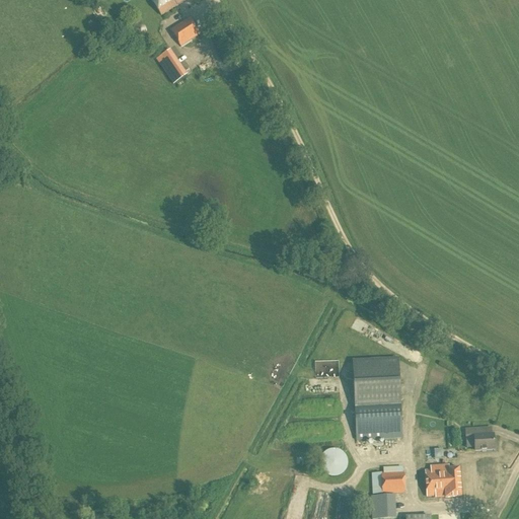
[(176,6),(184,0),(150,0),(161,15),(176,5),(176,6)]
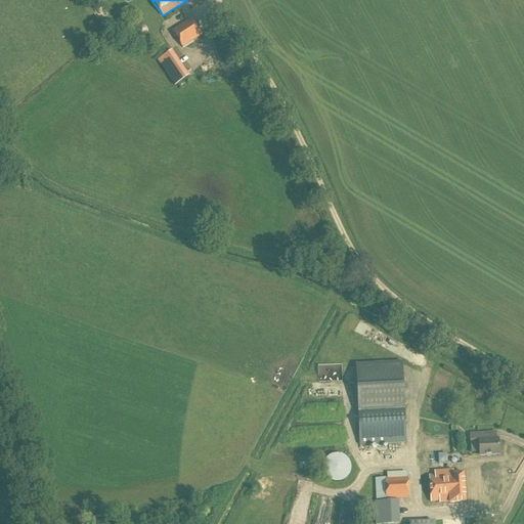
[(182,47),(202,35),(190,18),(172,31),(182,47)]
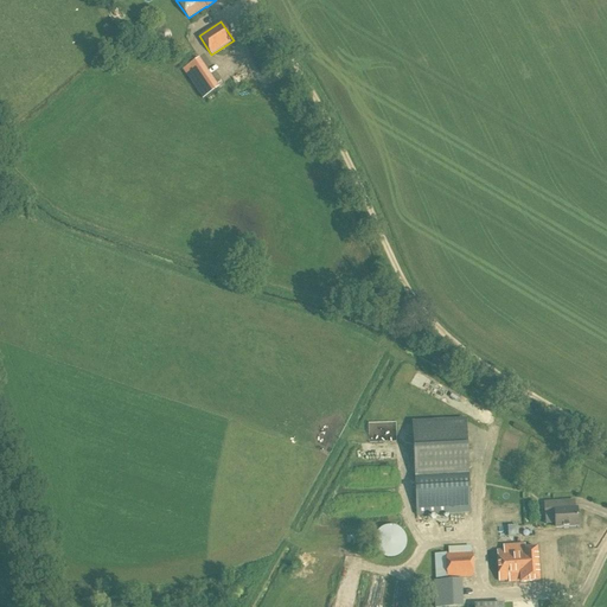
[(203,100),(219,89),(199,58),(181,70),(203,100)]
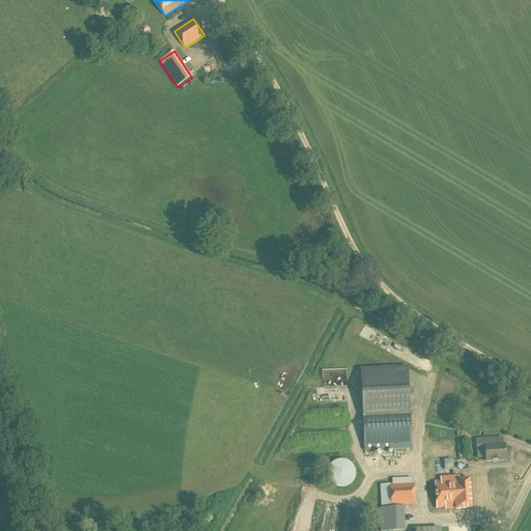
[(364,450),(411,448),(408,368),(361,370),(364,450)]
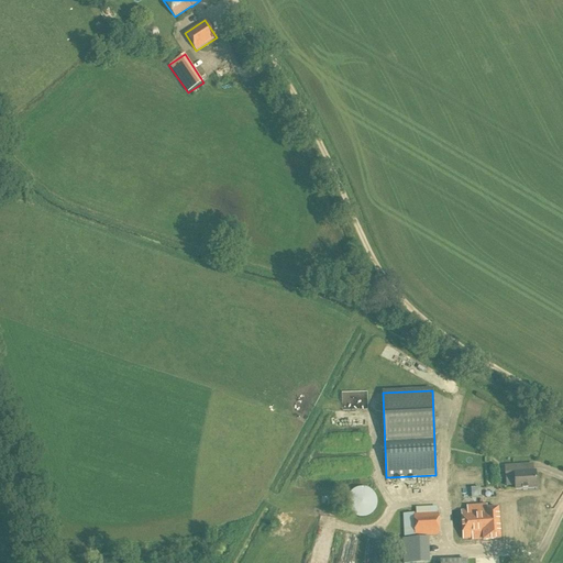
[(334,419),(335,429),(359,428),(360,430),(368,430),(367,417),(334,419)]
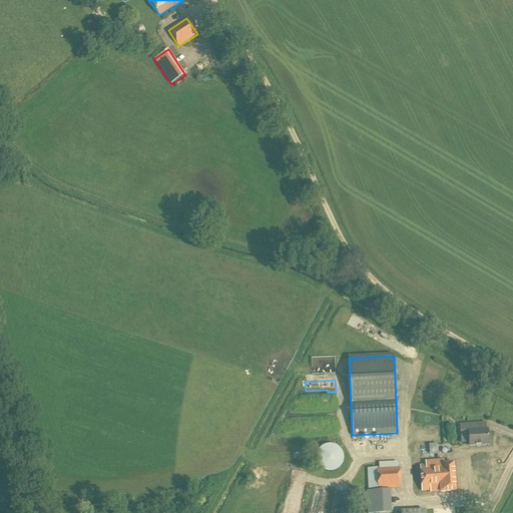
[(460,432),(468,432),(469,446),(488,445),(487,430),(473,431),(473,424),(460,425),(460,432)]
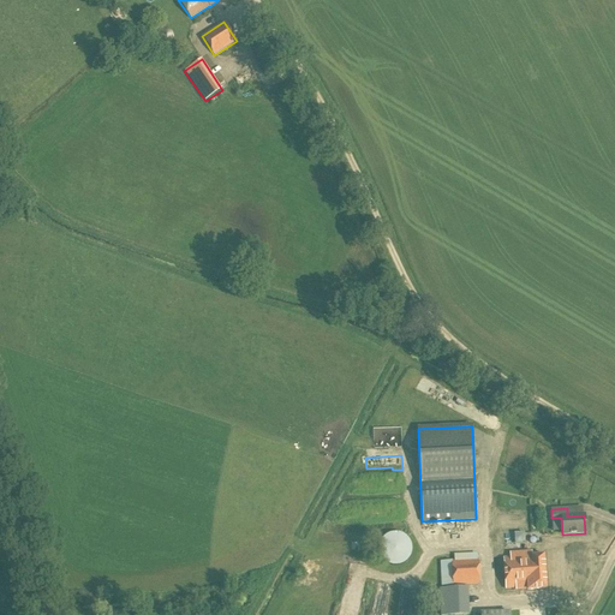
[(395,566),(396,566),(398,566),(400,565),(401,565),(402,565),(404,563),(405,562),(406,562),(407,561),(408,560),(408,559),(410,557),(411,556),(411,555),(411,554),(412,553),(412,550),(412,549),(412,548),(412,547),(411,545),(411,543),(411,542),(410,541),(408,539),(408,538),(407,537),(406,537),(405,536),(404,535),(402,535),(401,533),(400,533),(398,533),(396,532),(395,532),(394,532),(393,533),(390,533),(389,533),(388,535),(387,535),(386,536),(384,537),(383,537),(382,538),(382,539),(381,541),(381,542),(380,543),(380,545),(378,547),(378,548),(378,549),(378,550),(378,553),(380,554),(380,555),(381,556),(381,557),(382,559),(382,560),(383,561),(384,562),(386,562),(387,563),(388,565),(389,565),(390,566),(393,566),(394,566),(395,566)]
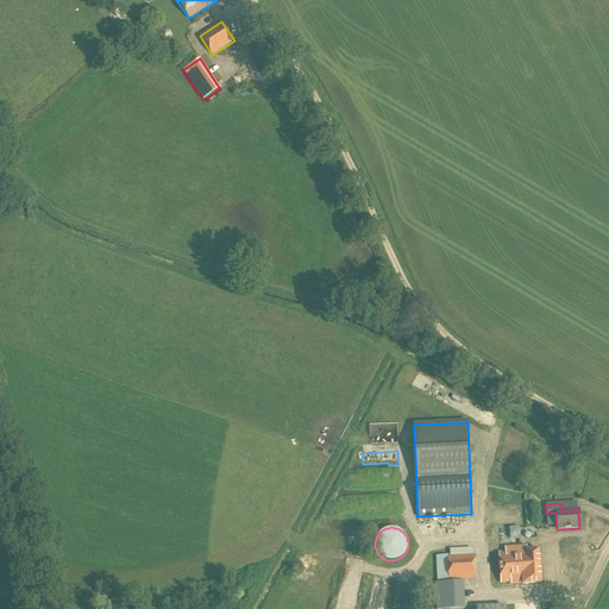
[(509,528),(510,540),(519,539),(519,528),(509,528)]
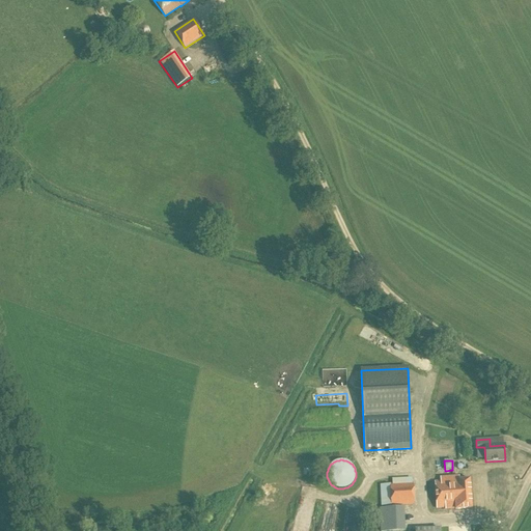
[(455,509),(471,508),(469,479),(458,480),(435,482),(437,508),(455,506),(455,509)]
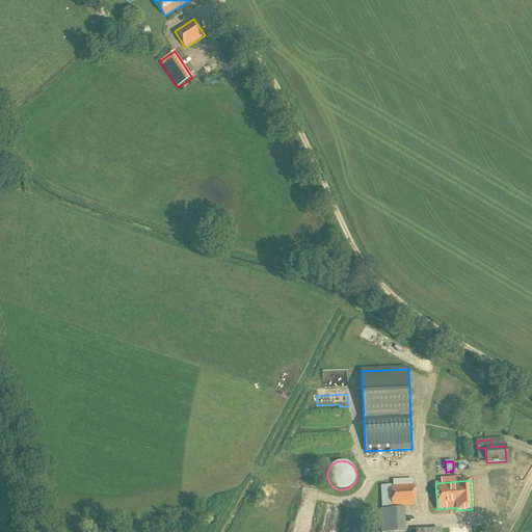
[(382,507),(415,505),(414,484),(381,486),(382,507)]
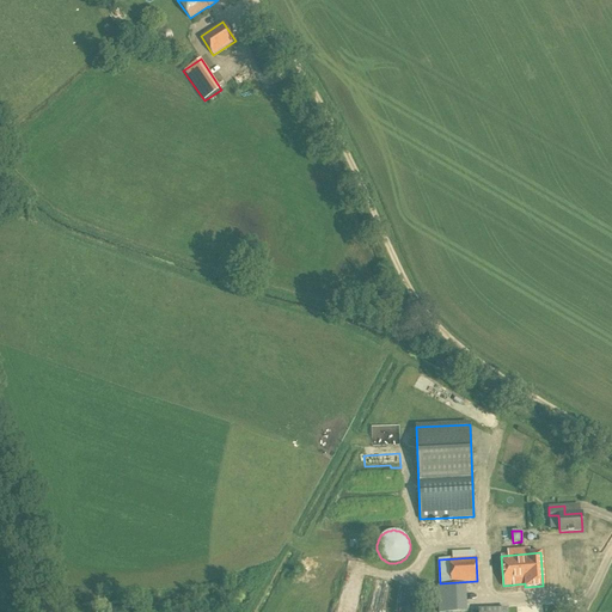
[(438,611),(460,611),(467,611),(465,583),(436,586),(438,611)]
